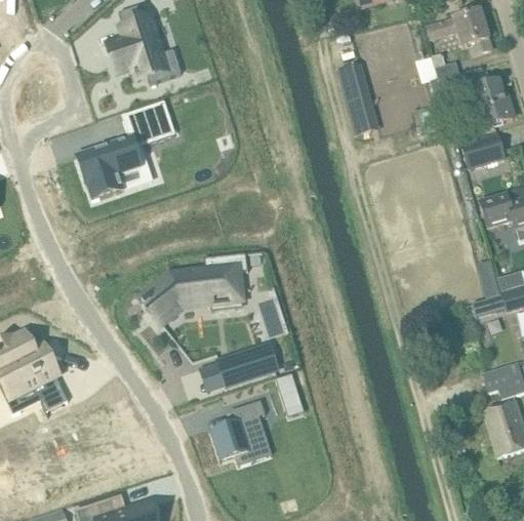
[(122,38),(106,43),(111,58),(118,55),(123,70),(132,67),(135,79),(146,76),(148,82),(179,73),(179,72),(172,48),(160,52),(149,16),(145,17),(140,4),(117,11),(122,25),(118,26),(122,38)]
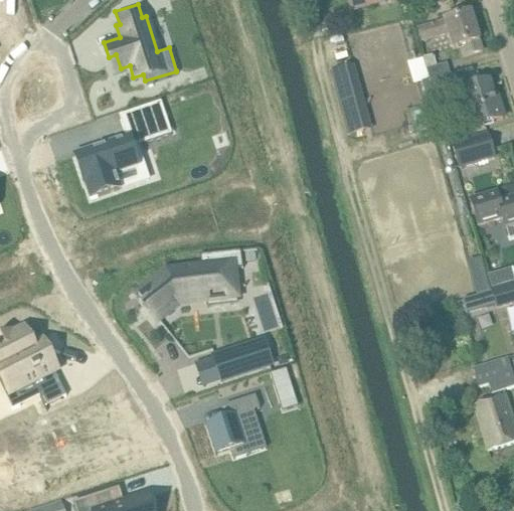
[(460,42),(463,53),(481,47),(470,10),(417,26),(421,37),(448,29),(453,45),(460,42)]
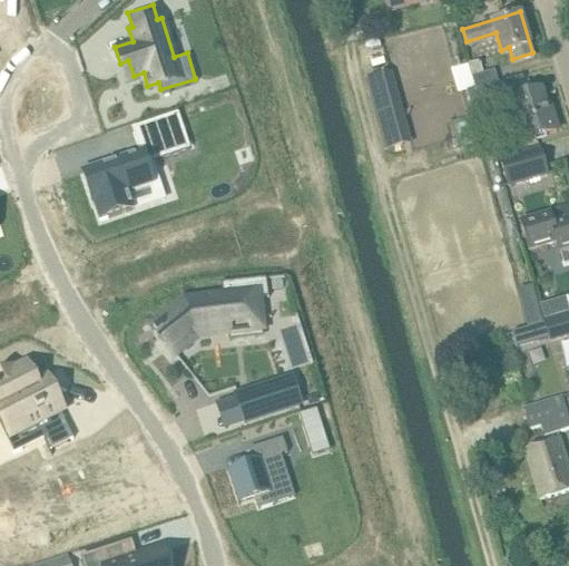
[(478,58),(469,60),(471,70),(472,72),(482,69),(480,60),(478,60),(478,58)]
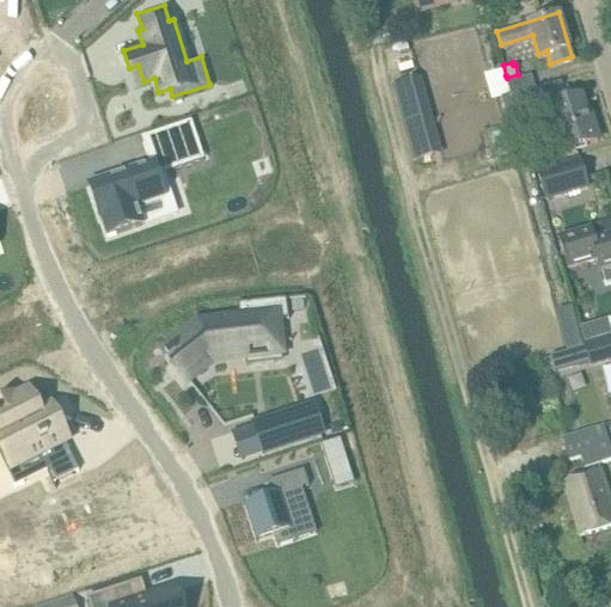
[(511,92),(533,85),(530,72),(518,74),(507,78),(511,92)]
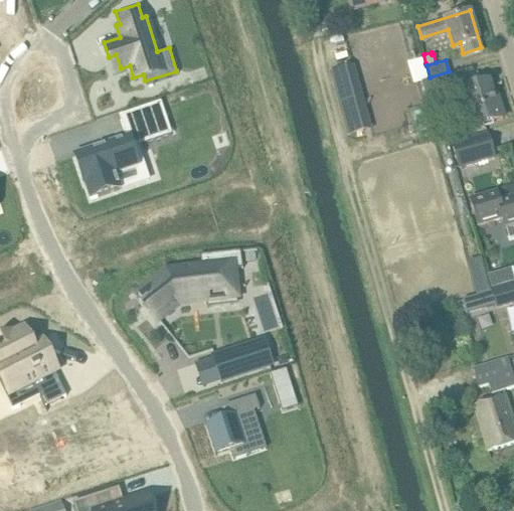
[(352,63),(328,70),(345,134),(361,130),(350,92),(359,90),(352,63)]
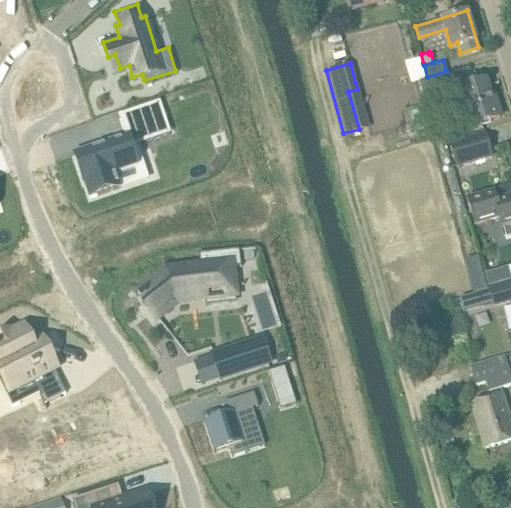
[(446,71),(427,77),(426,77),(429,88),(448,82),(450,88),(459,85),(470,123),(499,114),(494,97),(491,98),(484,77),(472,81),(467,66),(446,71)]
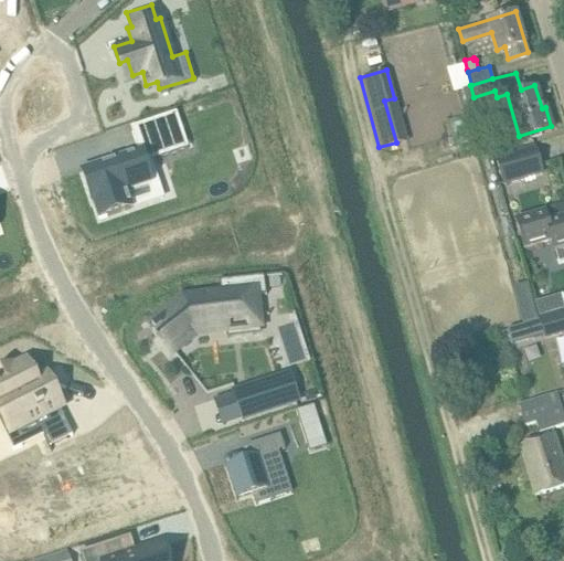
[(138,149),(82,168),(93,199),(94,198),(99,214),(131,203),(126,188),(150,179),(144,159),(188,144),(176,108),(130,124),(138,149)]
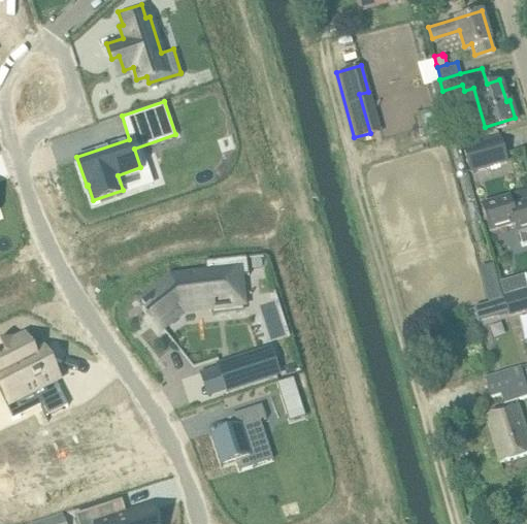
[(462,146),(468,168),(505,157),(499,135),(462,146)]
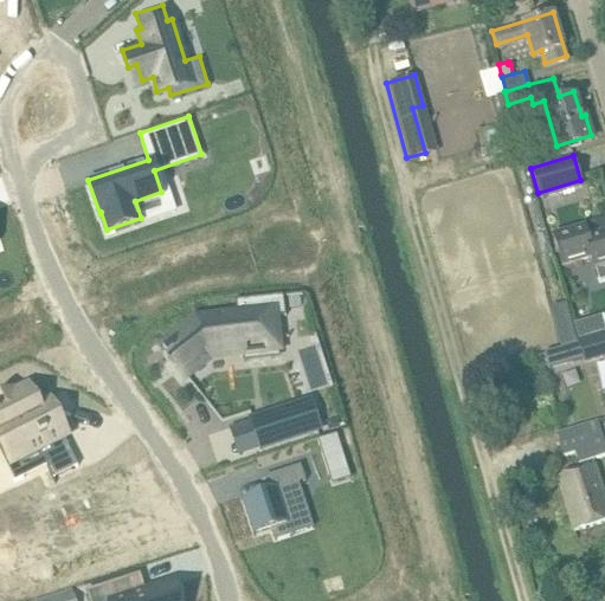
[(604,230),(590,234),(586,225),(585,223),(566,228),(562,230),(562,231),(553,233),(561,262),(591,252),(593,262),(594,262),(599,277),(604,275),(604,230)]
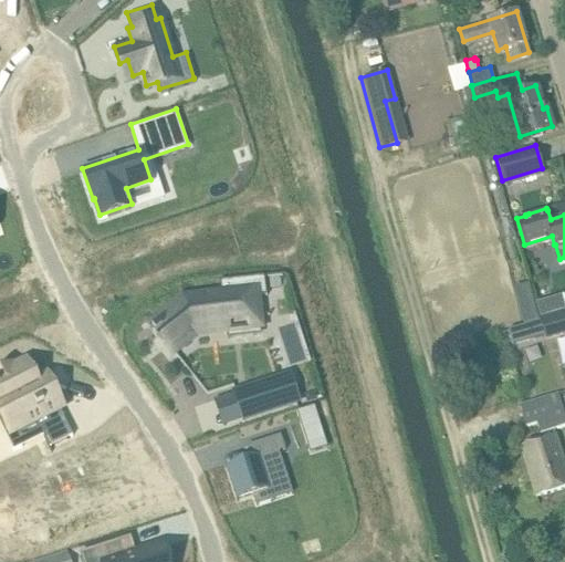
[(181,294),(146,322),(147,323),(148,322),(153,328),(152,329),(155,333),(157,331),(166,342),(163,343),(169,351),(196,330),(199,330),(199,326),(226,324),(227,334),(243,332),(252,331),(260,330),(255,292),(265,291),(264,273),(263,272),(219,277),(220,290),(181,294)]
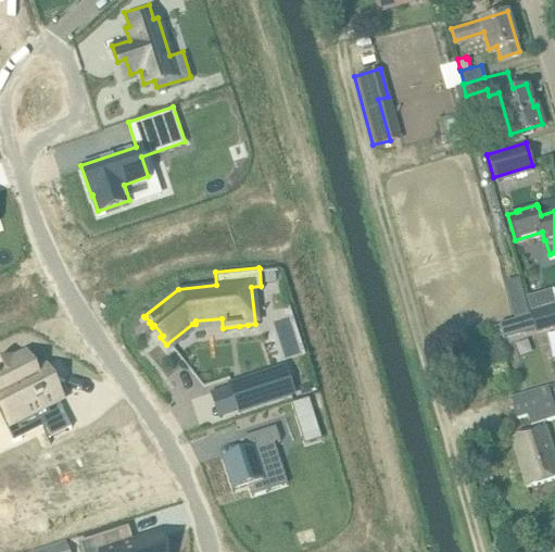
[(517,275),(503,278),(503,280),(513,314),(528,310),(517,275)]
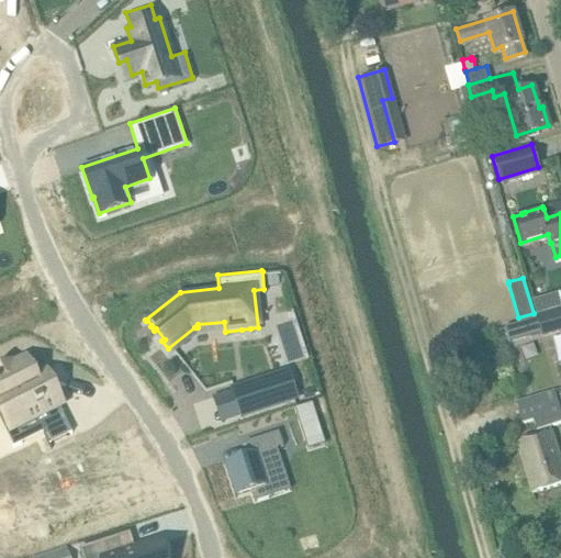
[(560,302),(558,289),(530,297),(535,311),(560,303),(560,302)]
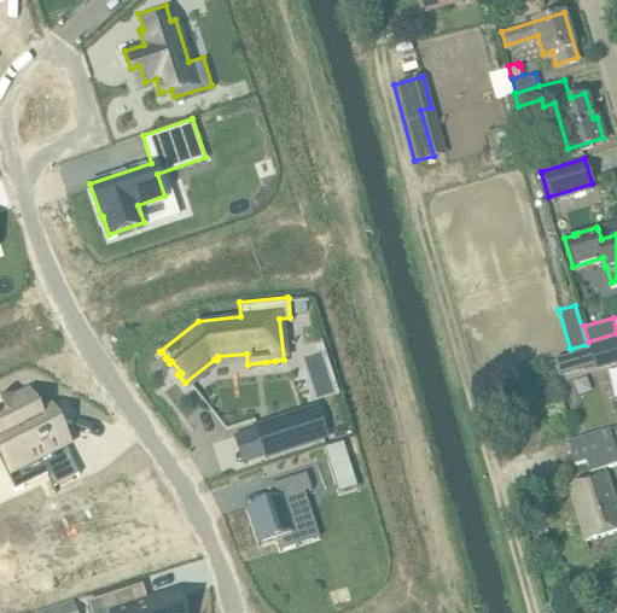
[(616,344),(615,338),(587,346),(592,361),(593,368),(616,360),(616,344)]
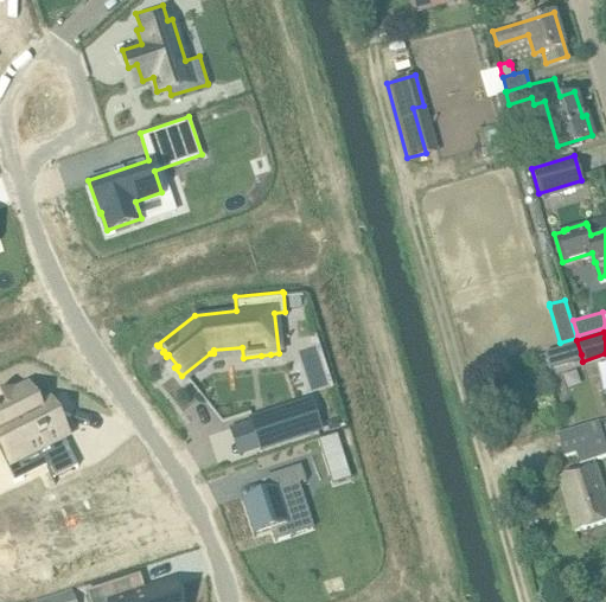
[(576,340),(544,348),(548,364),(581,354),(576,340)]
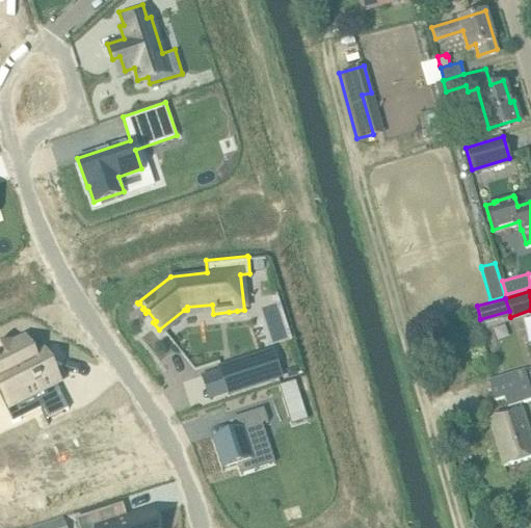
[(0,386),(7,401),(6,401),(8,404),(12,401),(32,391),(40,405),(45,417),(46,417),(47,416),(45,413),(62,404),(63,403),(65,406),(67,405),(54,380),(58,379),(44,349),(33,354),(24,336),(11,342),(10,341),(0,346),(0,386)]
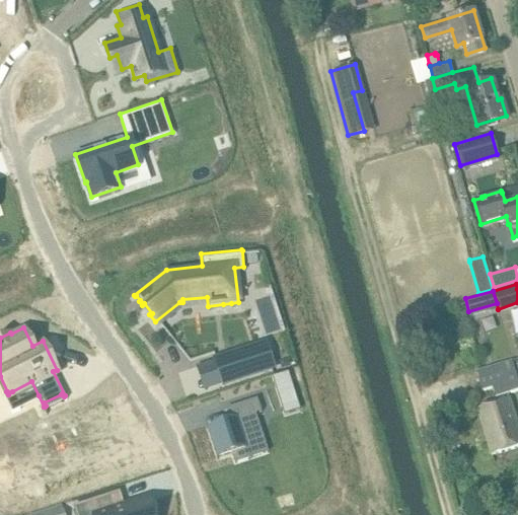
[(251,344),(214,356),(222,381),(223,381),(272,365),(269,353),(256,357),(251,344)]
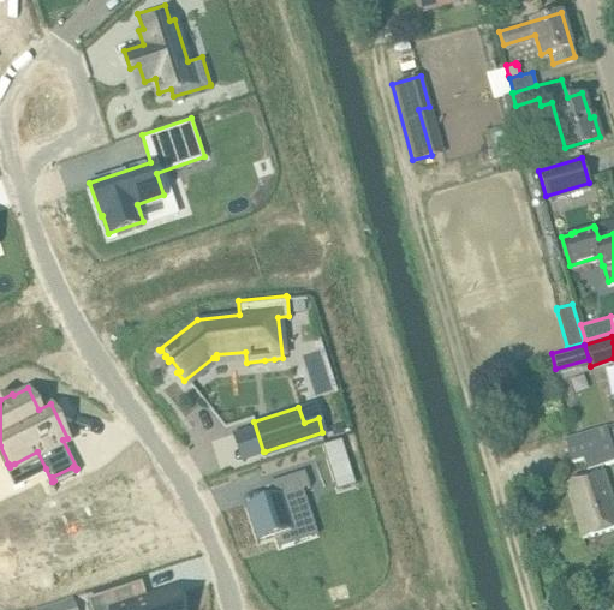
[(613,452),(606,424),(570,435),(564,436),(571,459),(582,456),(588,473),(565,480),(582,534),(613,525),(613,507),(600,462),(613,458),(613,452)]
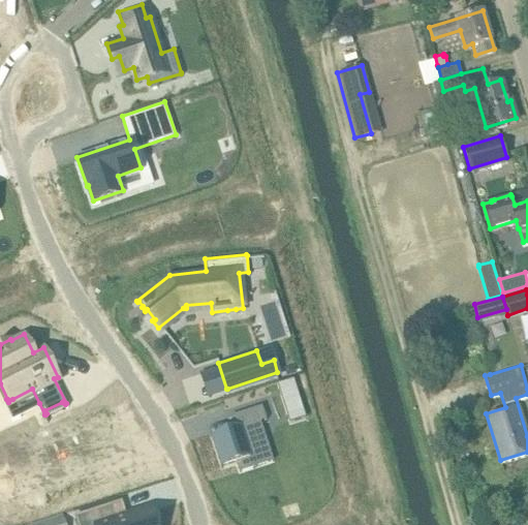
[(305,413),(296,384),(279,390),(288,419),(305,413)]
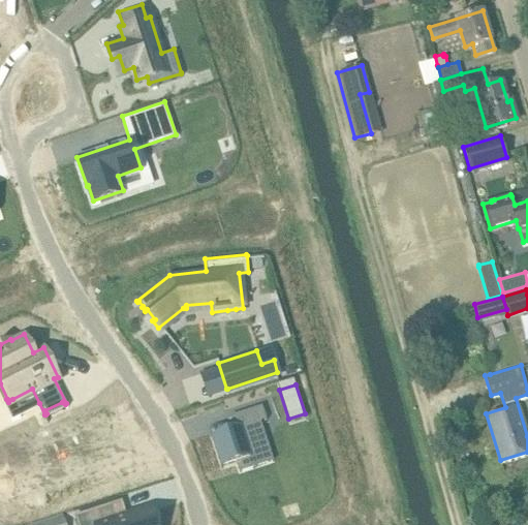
[(235,427),(212,434),(222,465),(253,455),(248,438),(267,433),(261,419),(267,417),(262,404),(230,414),(235,427)]
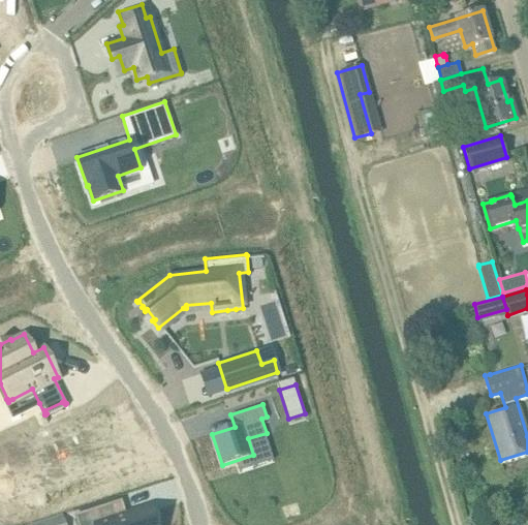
[(97,406),(36,427),(45,454),(74,445),(85,477),(138,460),(127,425),(106,432),(97,406)]
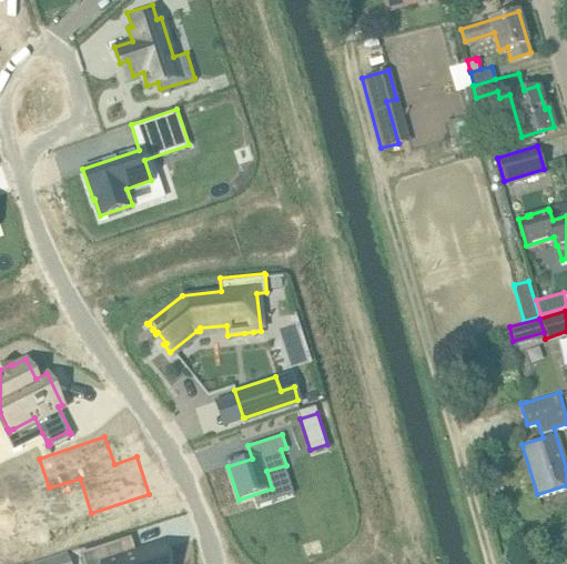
[(124,536),(80,552),(83,563),(166,563),(163,552),(160,542),(134,550),(133,550),(132,547),(129,549),(124,536)]
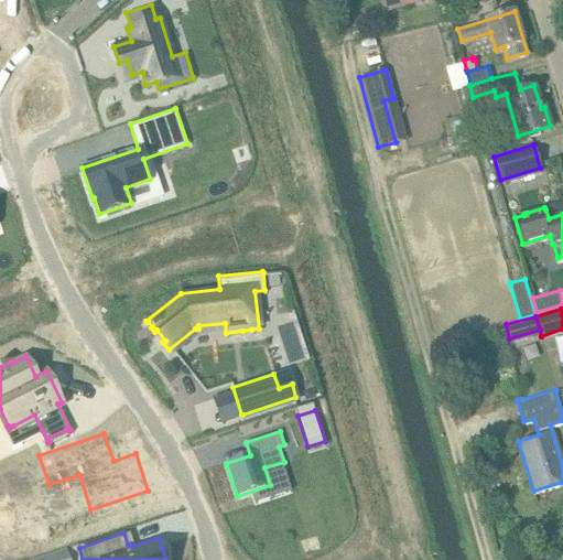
[(69,559),(65,546),(49,551),(51,559),(69,559)]
